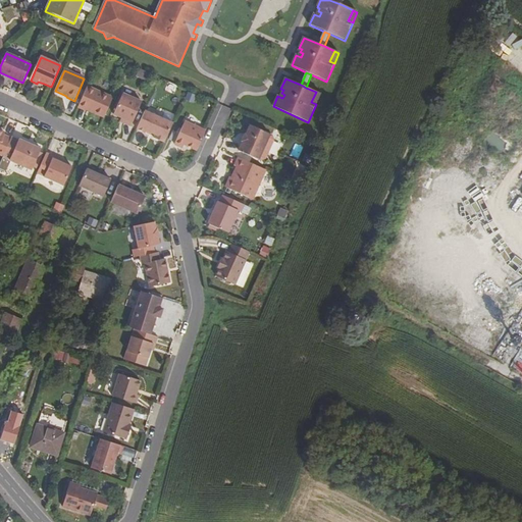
[(113,98),(88,87),(79,107),(86,111),(87,110),(104,117),(113,98)]
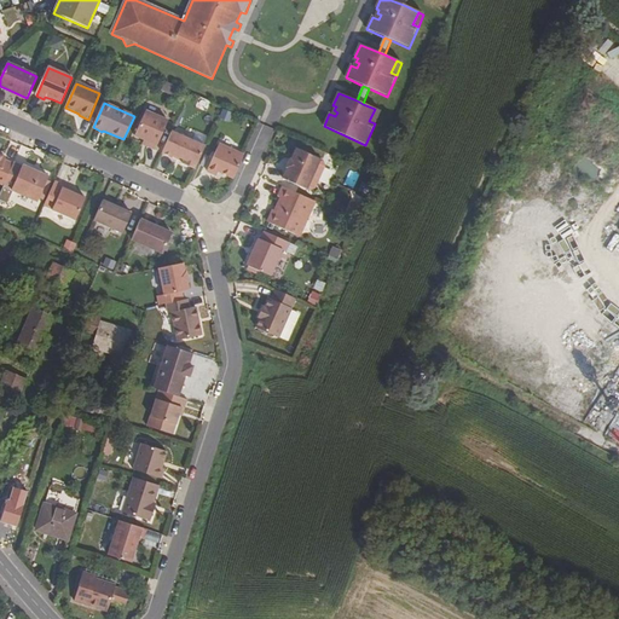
[(380,111),(375,109),(369,121),(375,123),(380,111)]
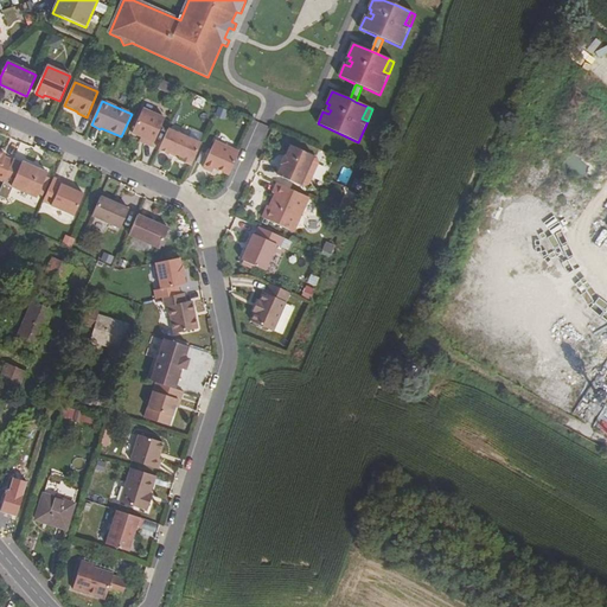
[(165,119),(144,109),(133,133),(141,138),(146,140),(144,144),(152,147),(165,119)]
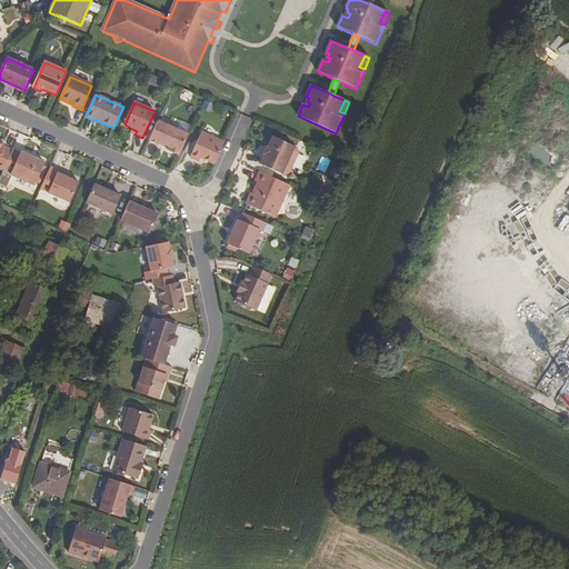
[(158,122),(149,141),(158,146),(159,142),(169,147),(168,151),(179,157),(188,136),(158,122)]
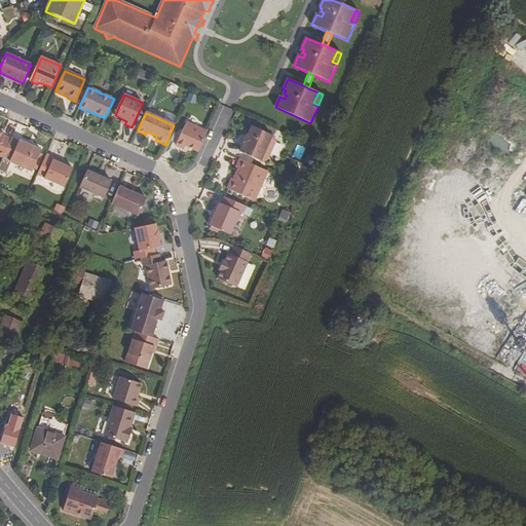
[(186,147),(198,152),(208,133),(186,123),(176,147),(184,150),(186,147)]
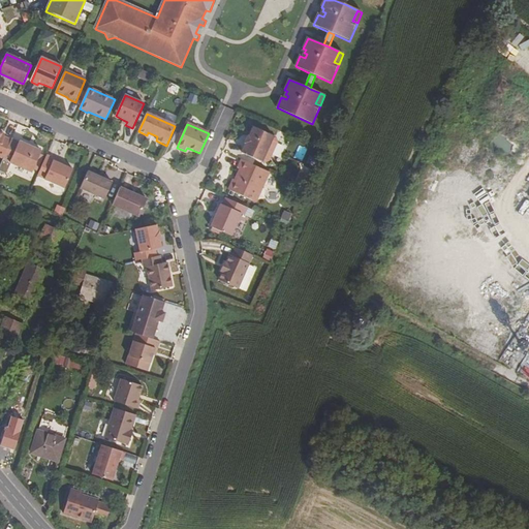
[(275,137),(253,128),(249,137),(248,136),(245,144),(246,145),(242,153),(263,163),(269,161),(277,143),(275,137)]
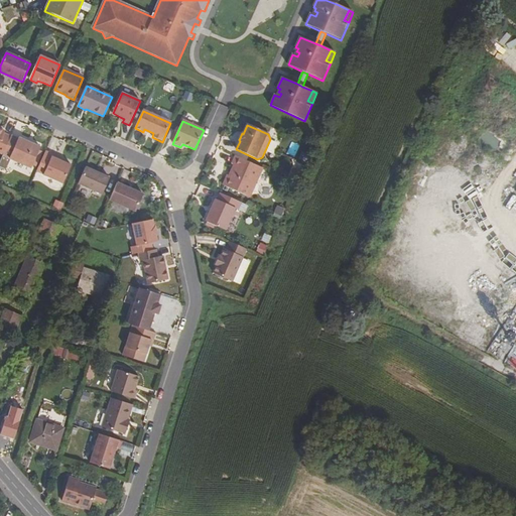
[(5,132),(0,129),(0,153),(3,155),(3,154),(10,137),(3,134),(5,132)]
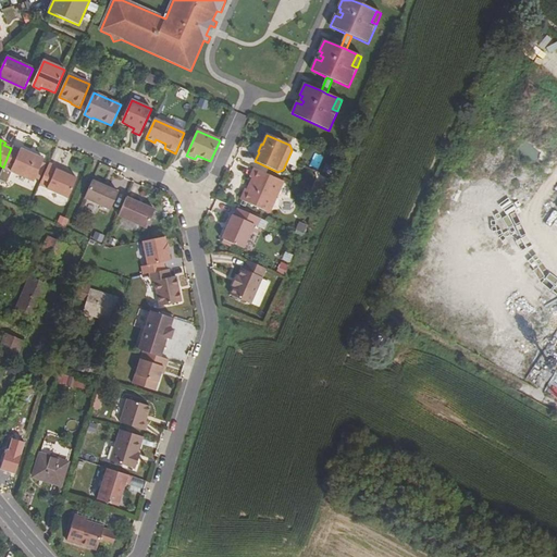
[(20,150),(12,147),(11,148),(3,166),(11,171),(10,172),(34,183),(44,160),(20,149),(20,150)]
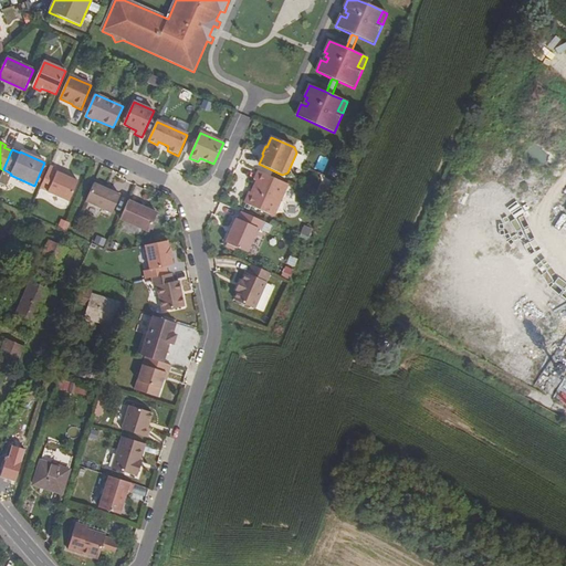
[(59,170),(50,166),(43,182),(50,186),(48,192),(69,202),(77,182),(58,173),(59,170)]
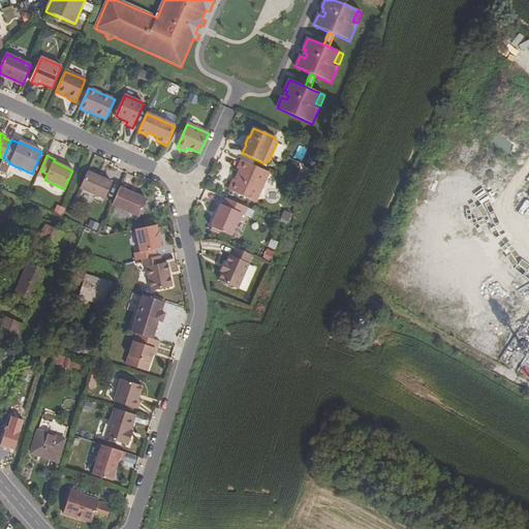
[(270,173),(242,160),(239,168),(241,169),(236,181),(234,180),(228,191),(256,203),(270,173)]
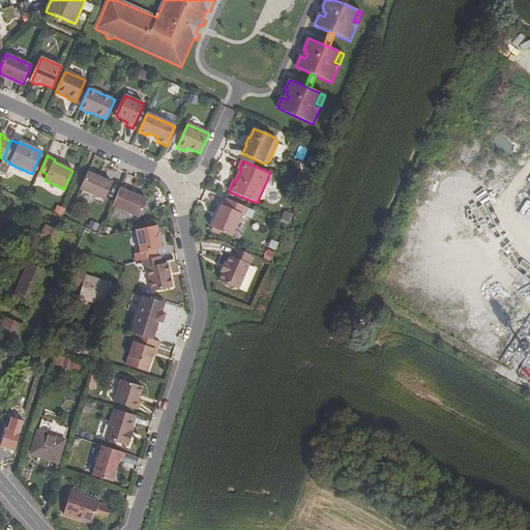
[(112,184),(88,173),(80,189),(105,201),(112,184)]
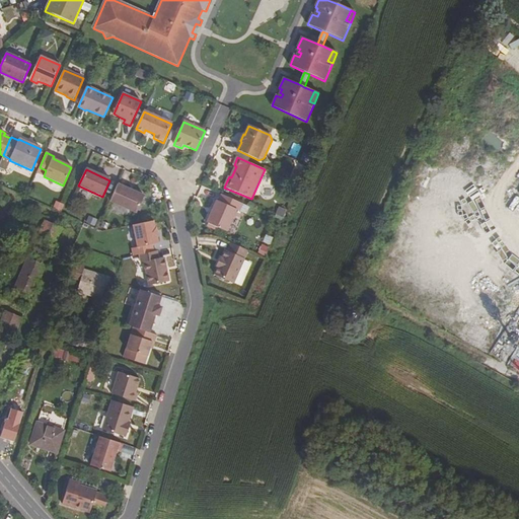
[(144,197),(118,184),(109,202),(136,214),(144,197)]
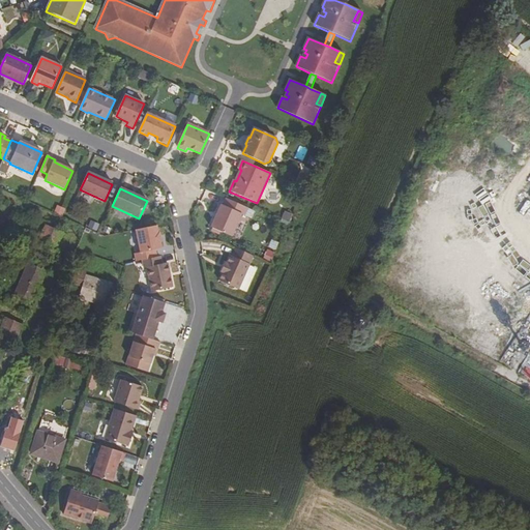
[(248,209),(227,199),(224,206),(222,205),(217,214),(219,215),(217,221),(215,218),(211,228),(232,237),(242,215),(244,216),(248,209)]
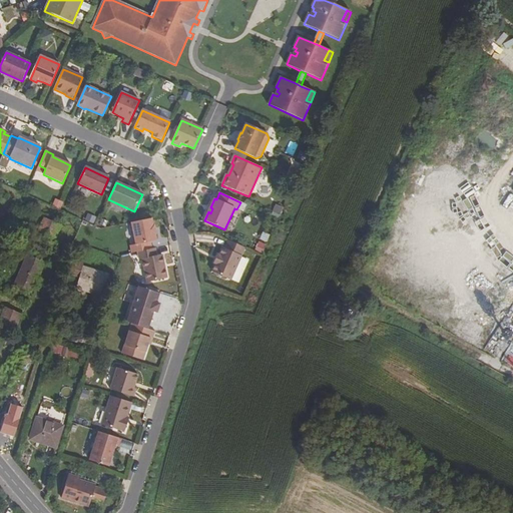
[(52,207),(60,209),(63,201),(54,198),(52,207)]
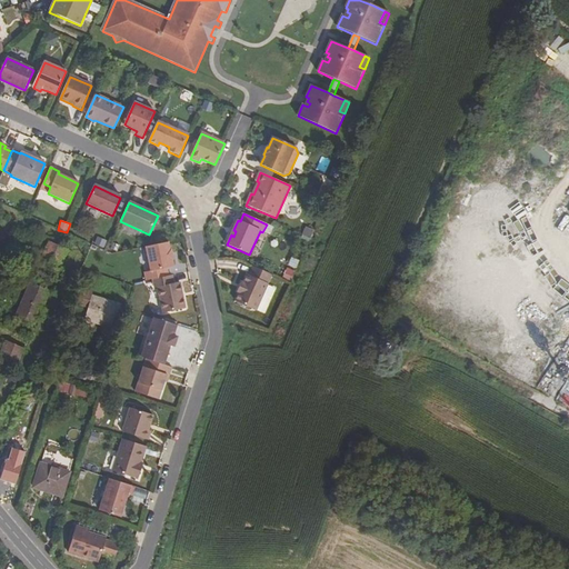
[(98,237),(95,243),(103,248),(107,240),(98,237)]
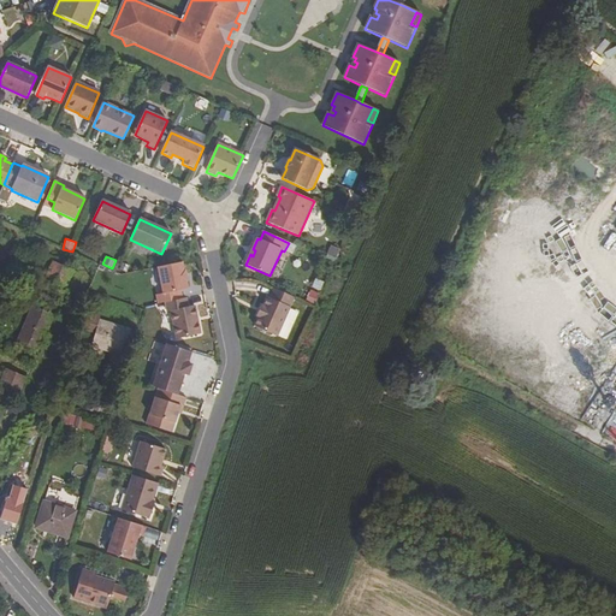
[(71,271),(53,262),(46,279),(64,288),(71,271)]
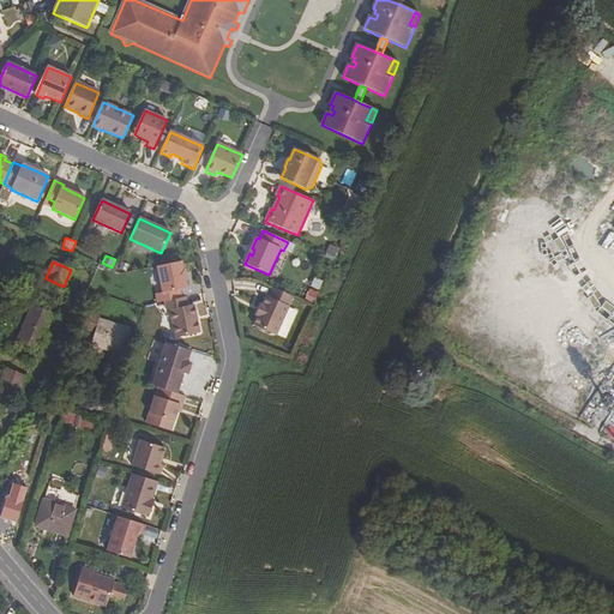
[(181,262),(157,268),(163,294),(156,295),(158,304),(181,299),(180,290),(187,289),(185,281),(187,280),(185,270),(184,270),(181,262)]
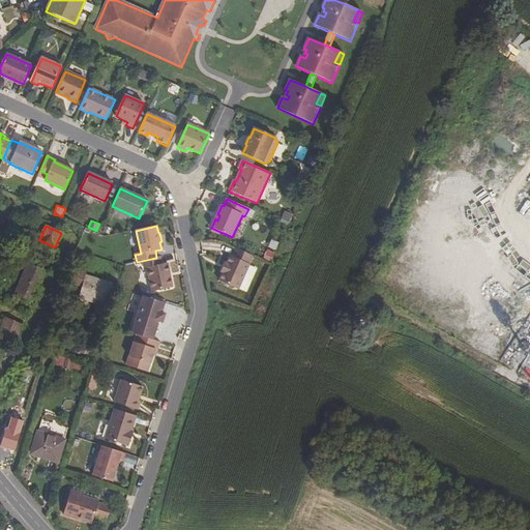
[(255,257),(236,248),(232,257),(231,256),(227,264),(225,263),(222,272),(223,273),(219,281),(239,290),(255,257)]
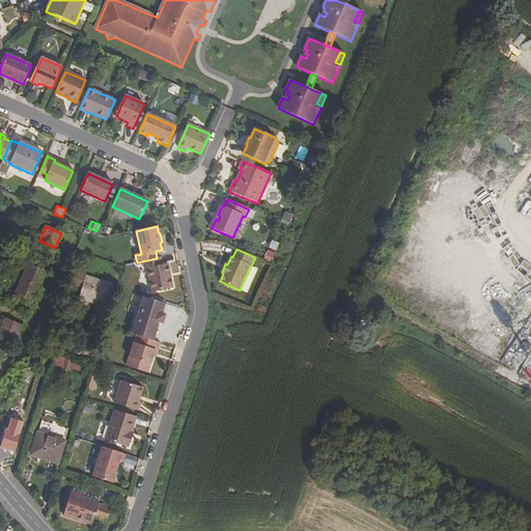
[(84,256),(76,253),(75,258),(82,261),(84,256)]
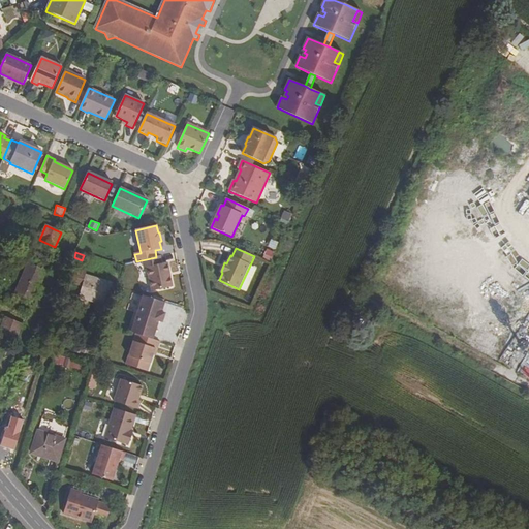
[(161,265),(160,256),(143,260),(144,269),(147,268),(152,291),(173,287),(167,263),(161,265)]
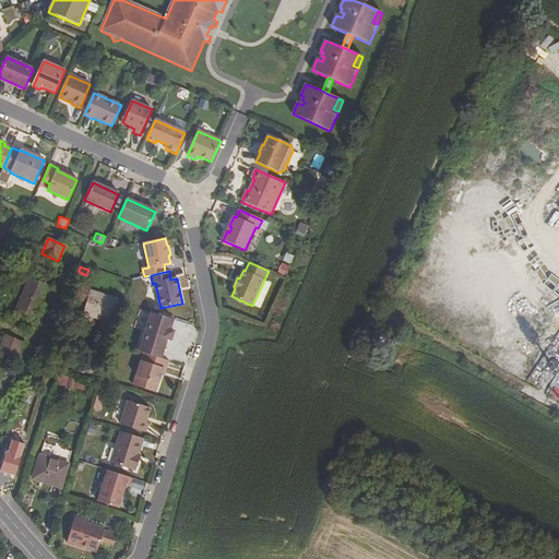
[(23,295),(40,302),(48,286),(30,278),(23,295)]
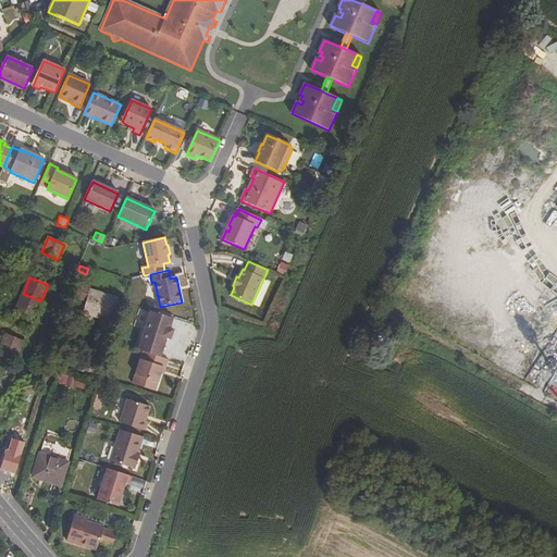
[(110,322),(118,298),(91,291),(84,313),(110,322)]
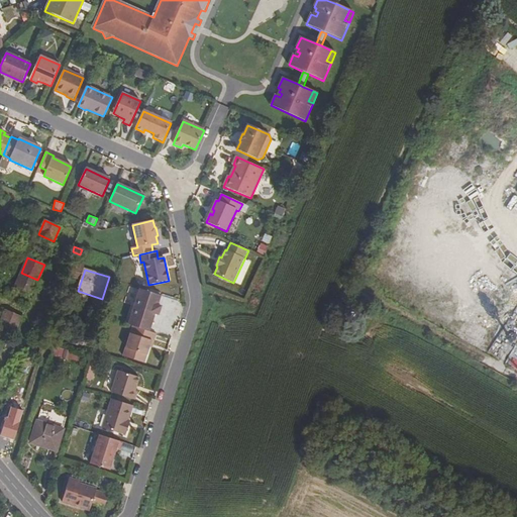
[(31,293),(37,280),(21,273),(15,286),(31,293)]
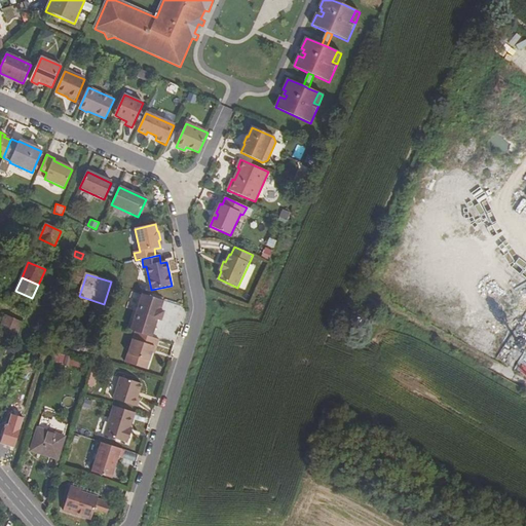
[(162,301),(142,294),(129,331),(151,338),(157,320),(160,321),(163,312),(159,311),(162,301)]
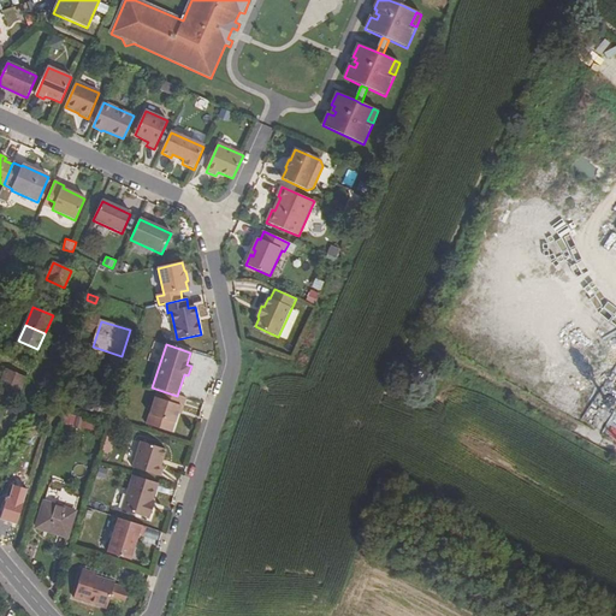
[(6,371),(0,384),(0,386),(18,395),(25,379),(6,371)]
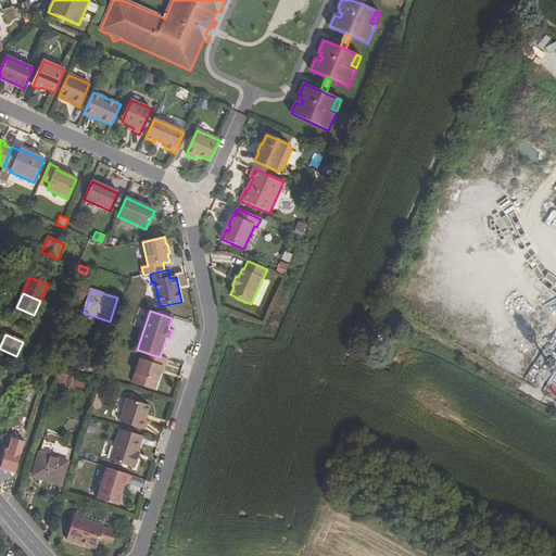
[(165,368),(167,359),(160,357),(142,352),(131,383),(154,391),(162,367),(165,368)]
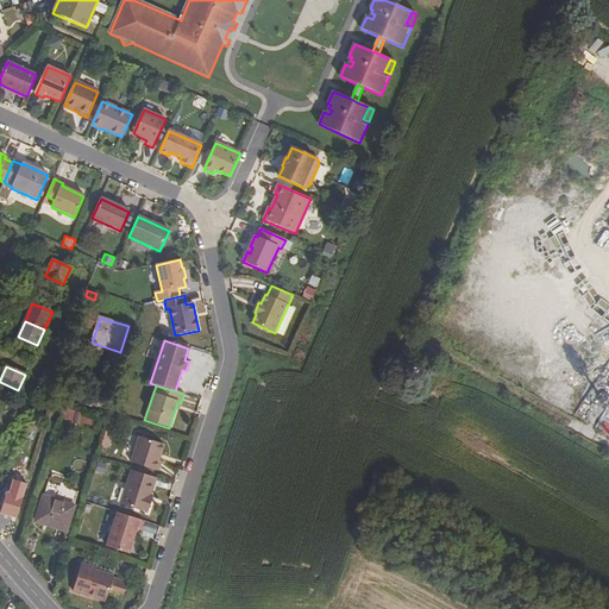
[(102,401),(86,395),(82,405),(99,409),(102,401)]
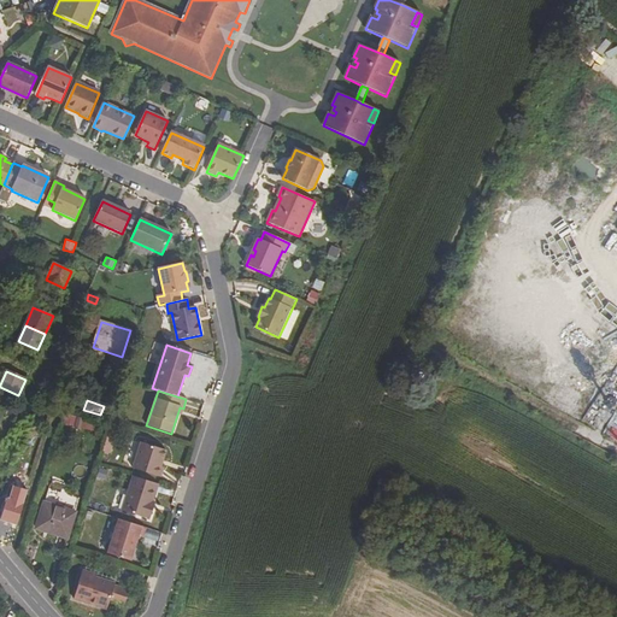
[(74,427),(75,417),(66,415),(64,425),(74,427)]
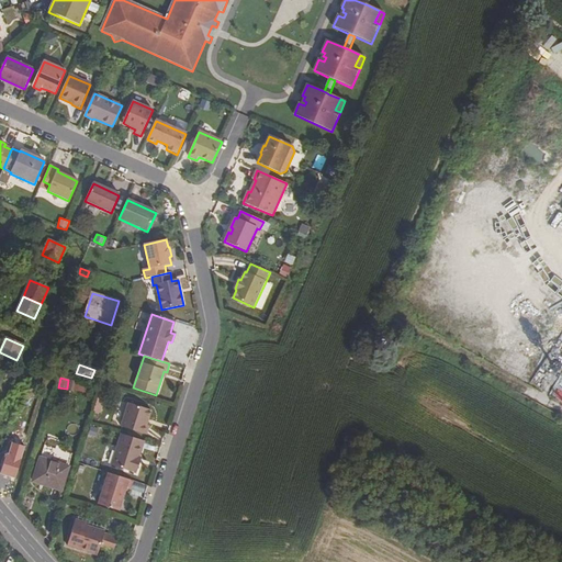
[(92,412),(101,413),(103,400),(96,398),(92,412)]
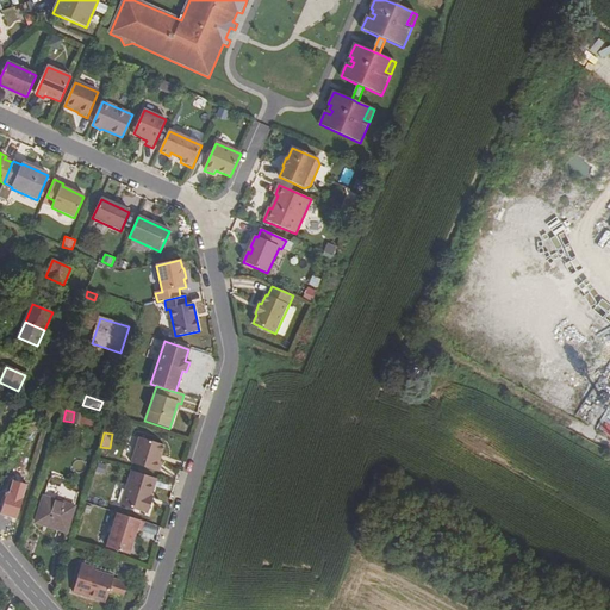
[(163,446),(138,437),(130,464),(159,472),(161,464),(159,462),(163,446)]
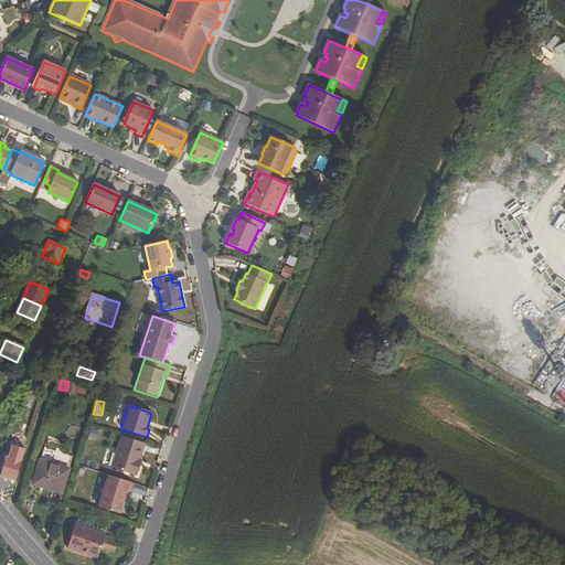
[(145,444),(121,436),(112,468),(137,477),(140,466),(138,465),(145,444)]
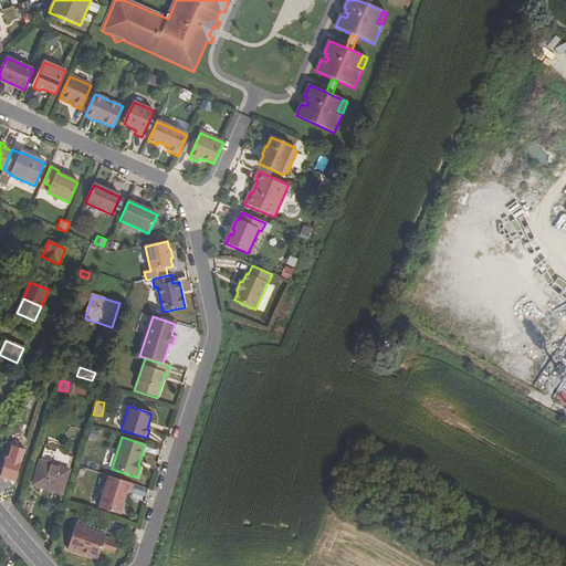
[(70,470),(40,461),(33,485),(62,494),(70,470)]
